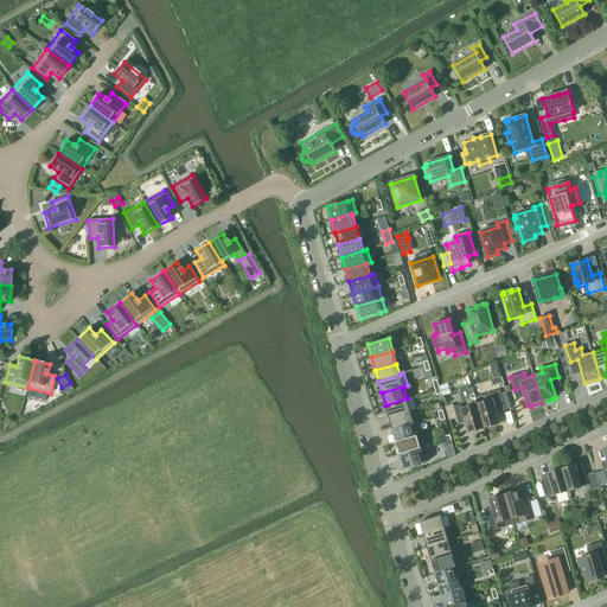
[(487,402),(478,404),(484,428),(500,423),(496,410),(505,407),(502,395),(500,390),(485,395),(487,402)]
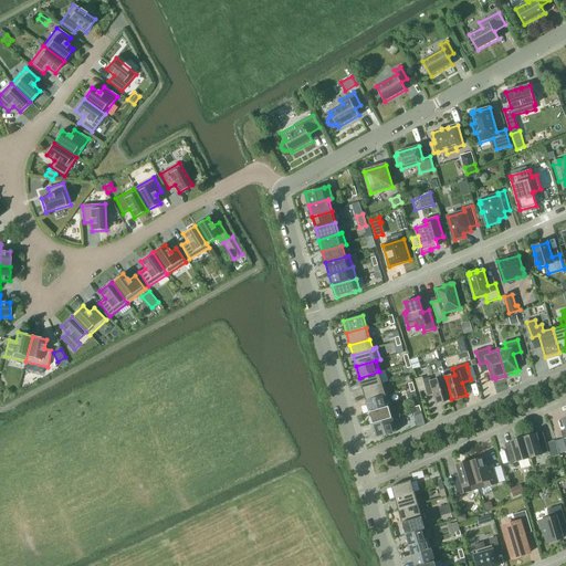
[(379,371),(359,378),(363,389),(383,384),(379,371)]
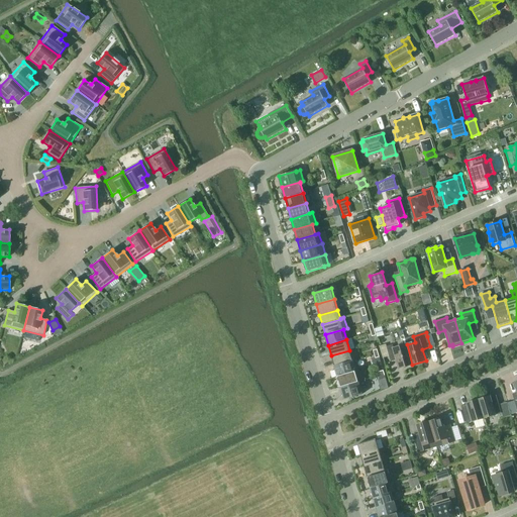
[(399,369),(412,365),(407,344),(394,348),(393,344),(387,346),(390,358),(396,357),(399,369)]
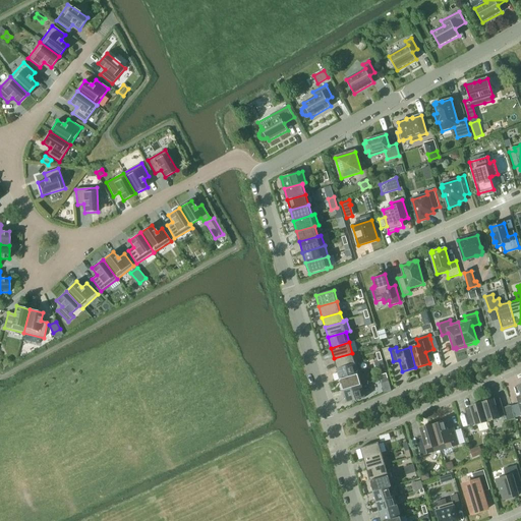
[(352,353),(334,358),(337,368),(355,363),(352,353)]
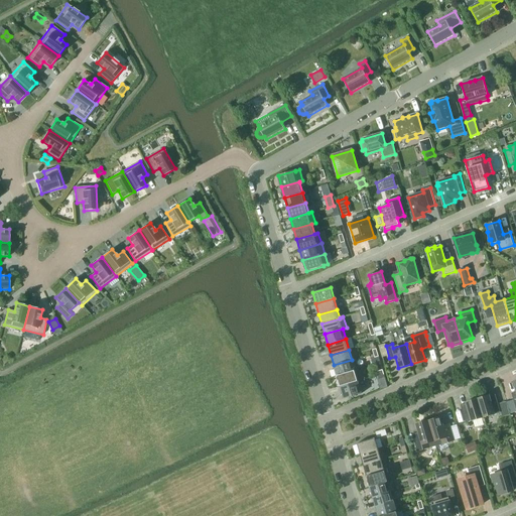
[(381,365),(379,357),(375,358),(372,359),(374,367),(381,365)]
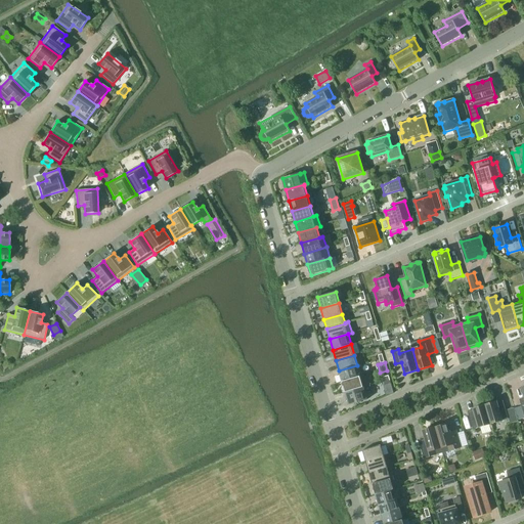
[(357,365),(339,370),(342,382),(360,377),(357,365)]
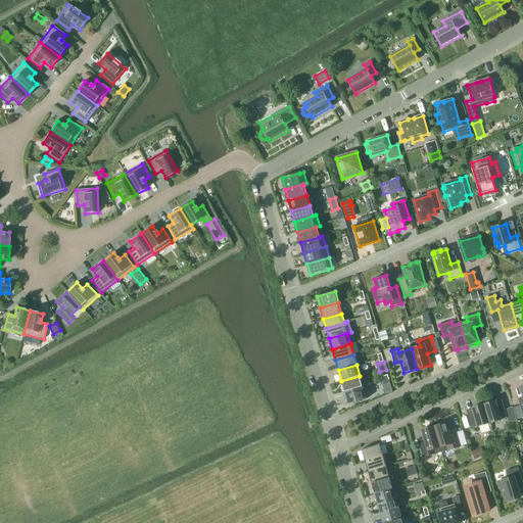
[(360,376),(341,381),(345,391),(363,386),(360,376)]
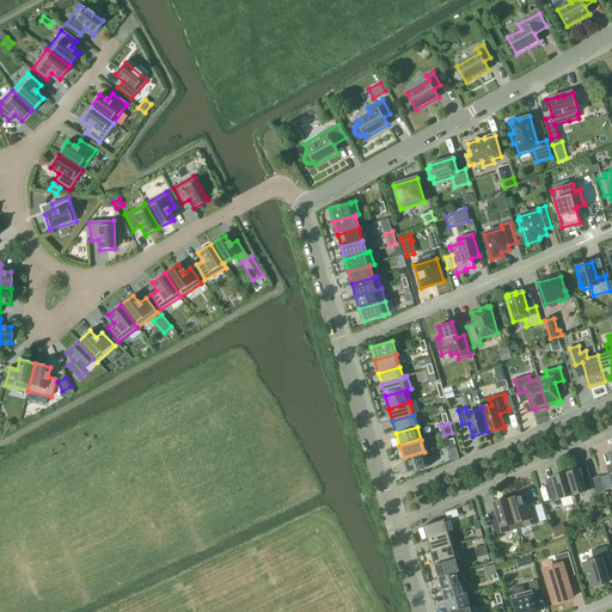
[(433,450),(424,452),(404,458),(408,473),(429,466),(427,458),(434,456),(433,450)]
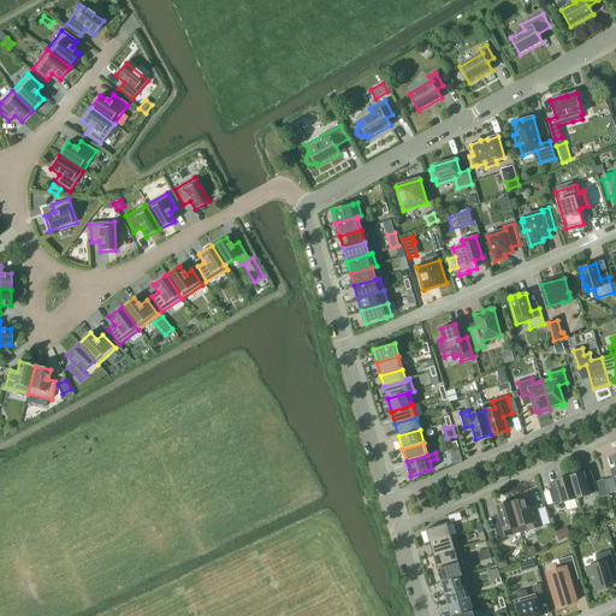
[(584,472),(570,477),(576,498),(598,492),(594,481),(591,471),(585,473),(584,472)]
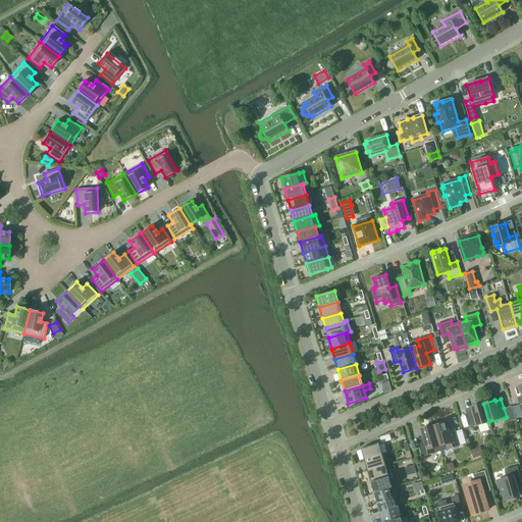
[(471,427),(488,422),(483,404),(471,407),(472,408),(466,410),(471,427)]
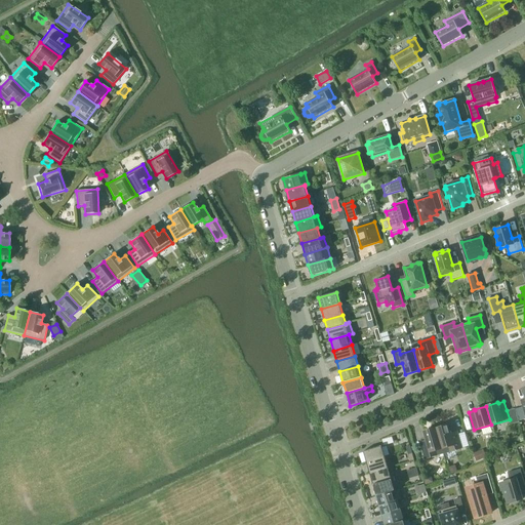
[(507,410),(510,419),(511,425),(519,422),(515,407),(507,410)]
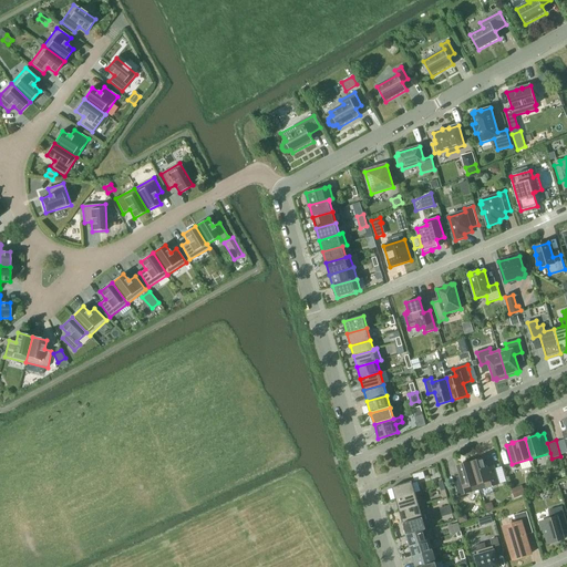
[(480,490),(498,484),(495,472),(488,473),(484,459),(471,462),(480,490)]
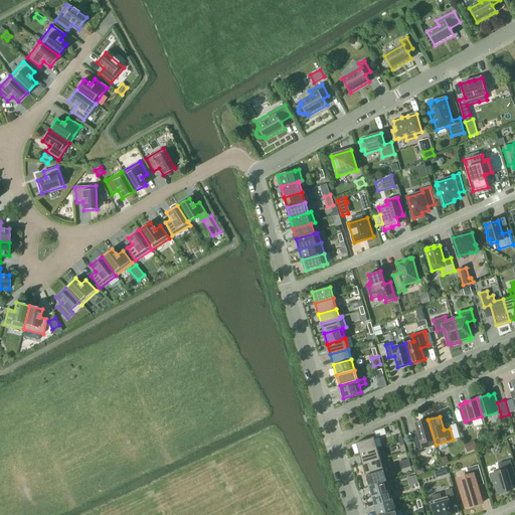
[(417,451),(436,445),(427,419),(415,423),(419,437),(413,439),(417,451)]
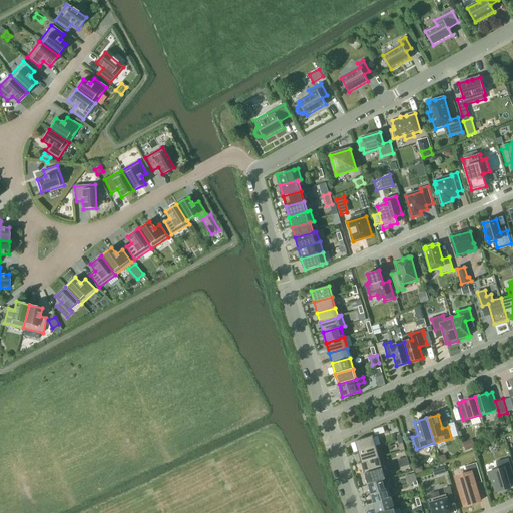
[(355,441),(359,452),(376,447),(373,436),(355,441)]
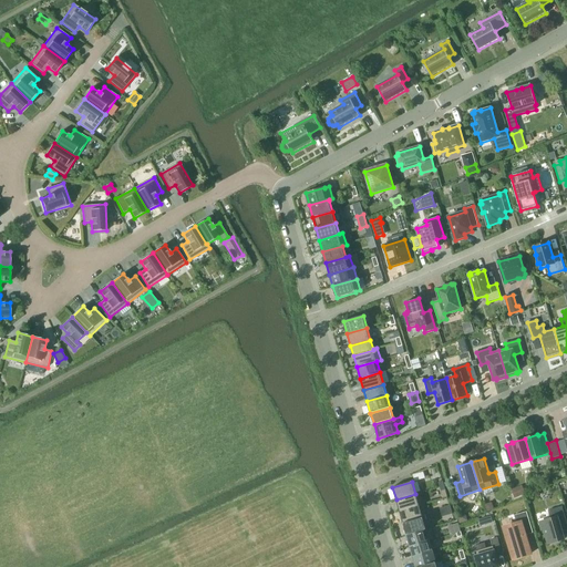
[(519,488),(512,492),(515,501),(524,497),(519,488)]
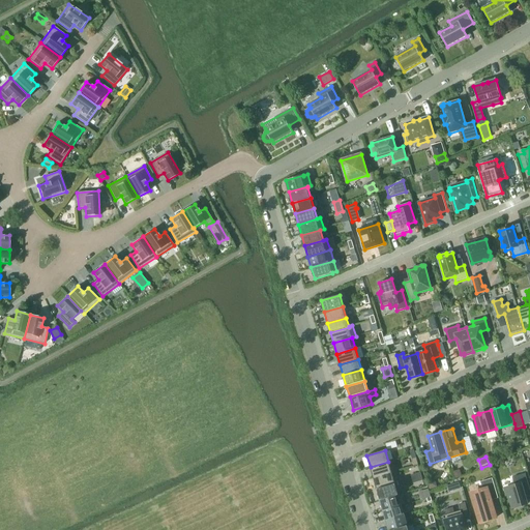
[(388,462),(371,467),(374,477),(391,472),(388,462)]
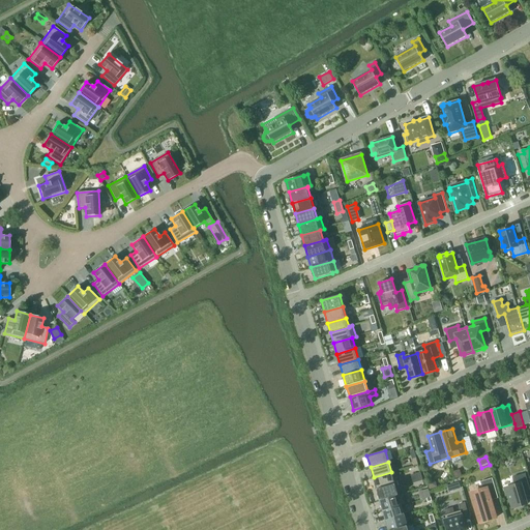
[(374,477),(377,490),(395,484),(391,472),(374,477)]
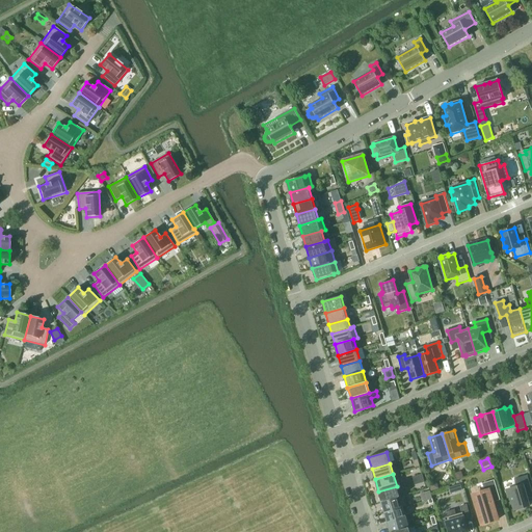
[(516,487),(506,490),(508,498),(510,497),(514,510),(530,506),(525,490),(531,489),(528,475),(514,479),(516,487)]
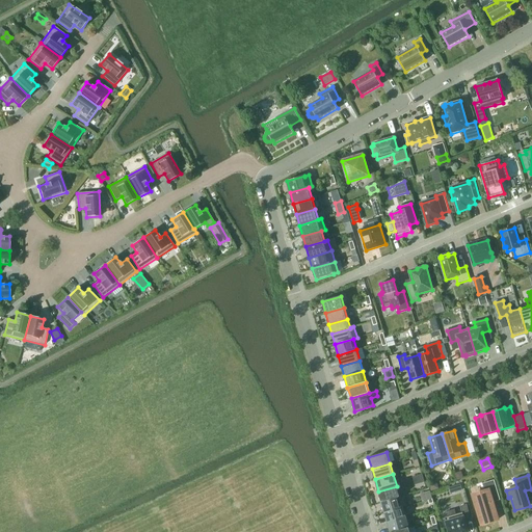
[(474,495),(482,525),(498,520),(493,502),(500,500),(495,480),(482,483),(485,491),(474,495)]
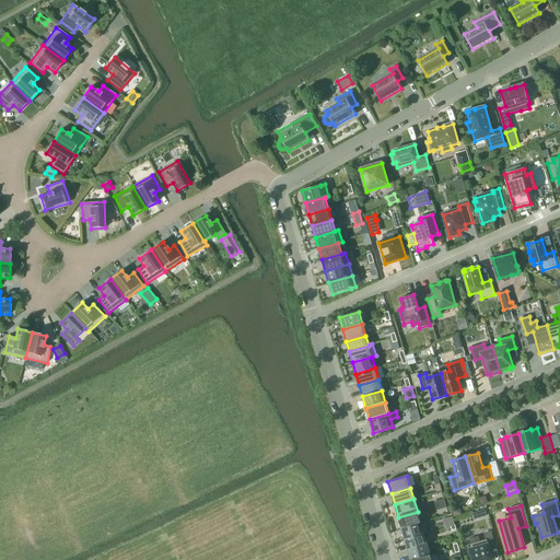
[(451,510),(453,517),(463,514),(462,510),(458,506),(451,510)]
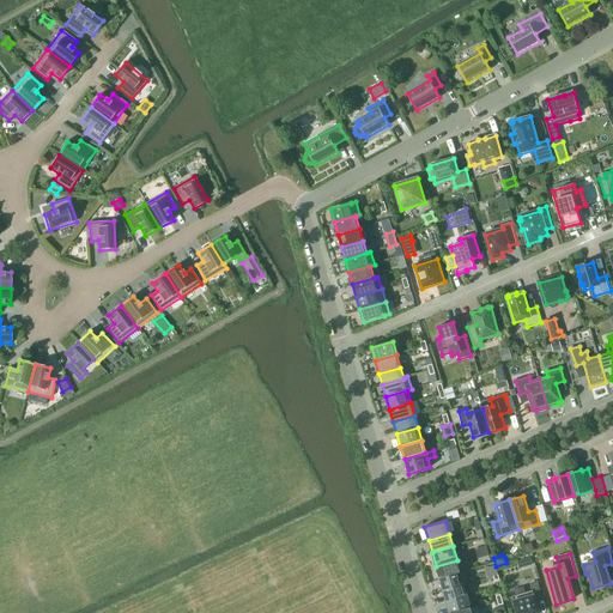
[(436,566),(439,578),(461,572),(457,560),(436,566)]
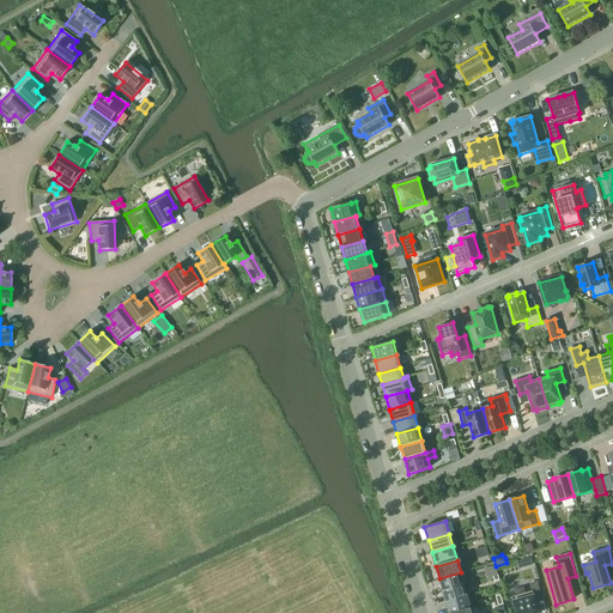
[(439,578),(443,592),(465,584),(465,586),(469,584),(465,571),(461,572),(439,578)]
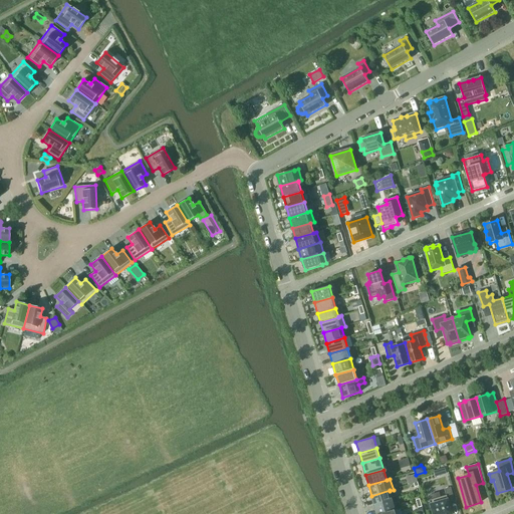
[(432,500),(430,500),(433,513),(452,513),(449,501),(454,499),(451,488),(445,489),(447,495),(440,497),(439,493),(430,495),(432,500)]
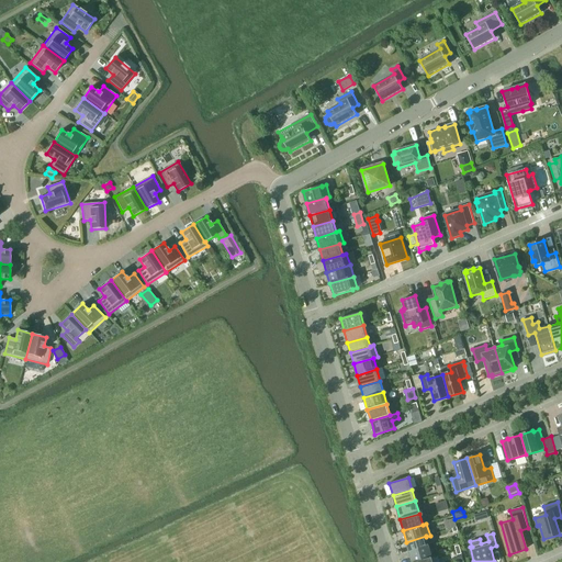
[(426,536),(406,542),(409,552),(429,547),(426,537),(426,536)]
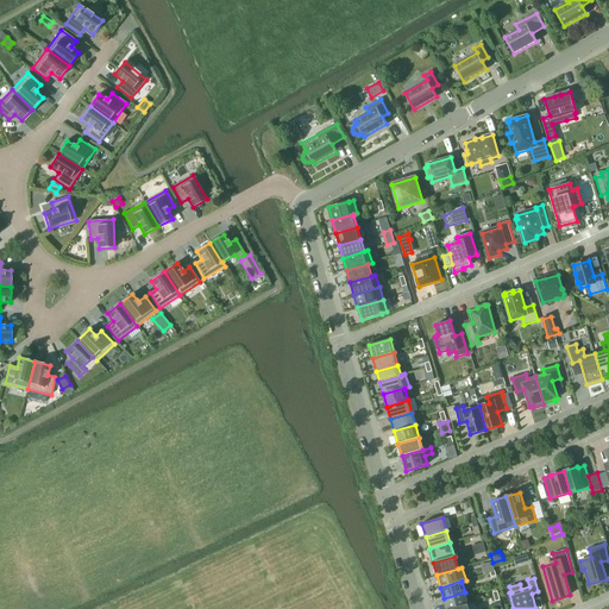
[(444,598),(446,608),(452,608),(469,604),(465,592),(444,598)]
